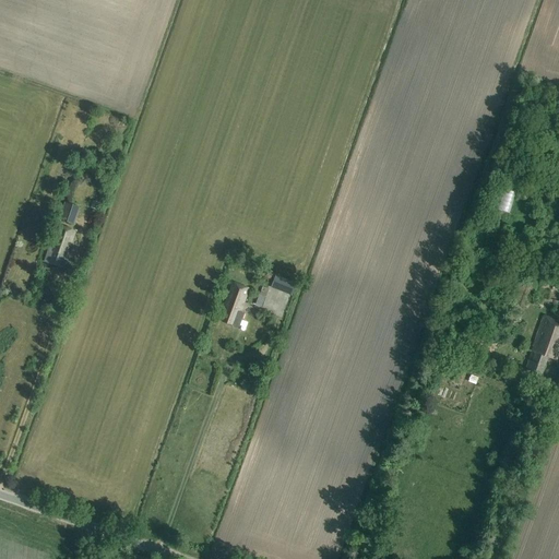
[(499,210),(512,212),(516,190),(502,188),(499,210)]
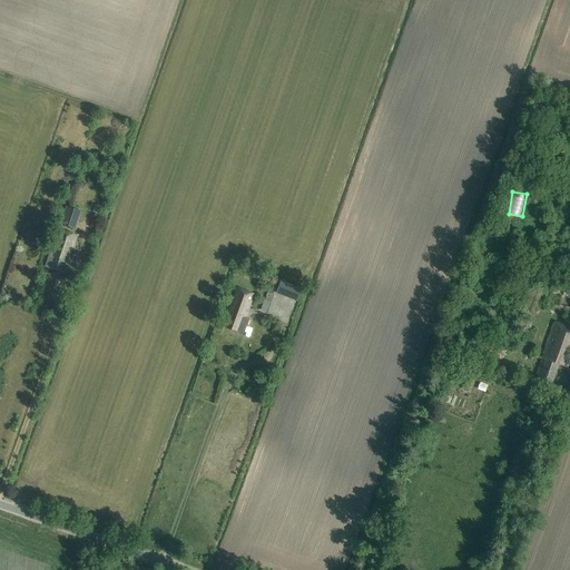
[(100,219),(106,202),(98,199),(97,206),(95,205),(92,213),(94,213),(92,217),(100,219)]
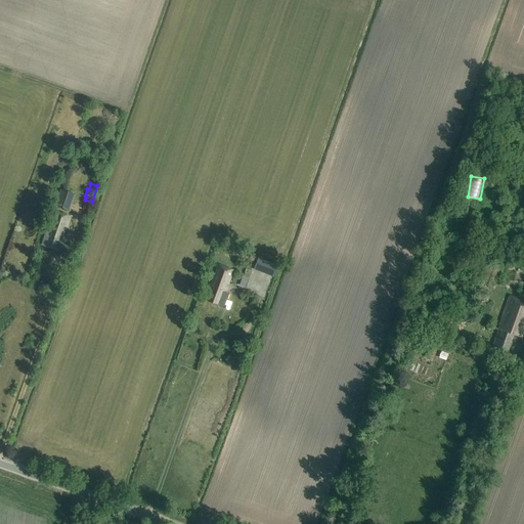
[(69,211),(74,195),(59,190),(54,206),(69,211)]
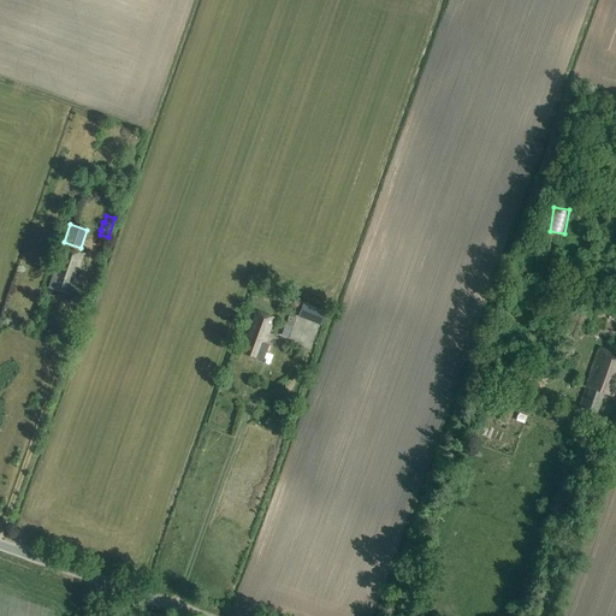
[(75,278),(82,256),(64,250),(57,272),(54,271),(48,288),(71,296),(77,279),(75,278)]
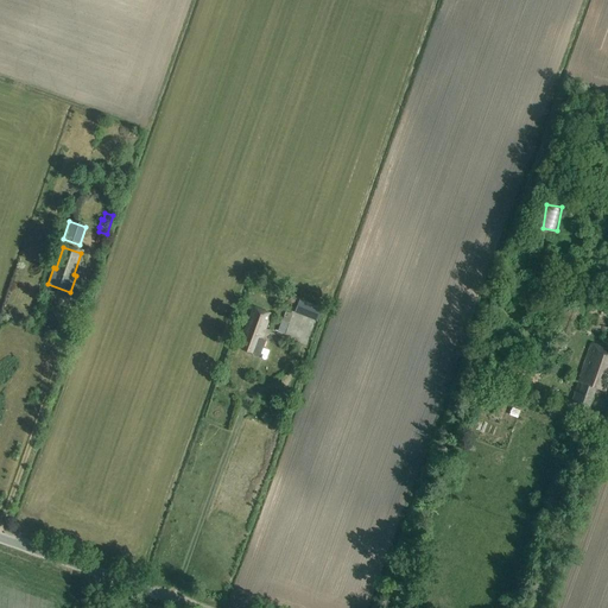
[(295,314),(317,322),(321,311),(298,303),(295,314)]
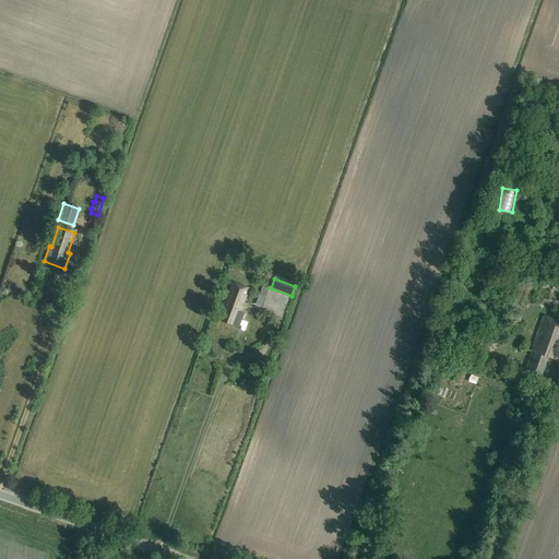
[(232,283),(223,308),(227,309),(223,322),(232,325),(237,312),(239,313),(241,309),(240,309),(248,288),(232,283)]
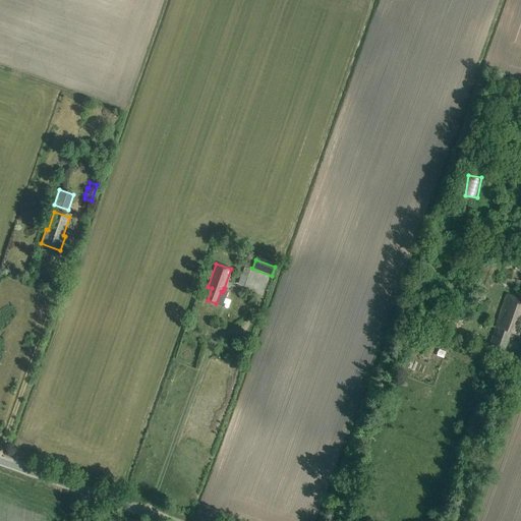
[(243,287),(246,279),(240,276),(237,285),(243,287)]
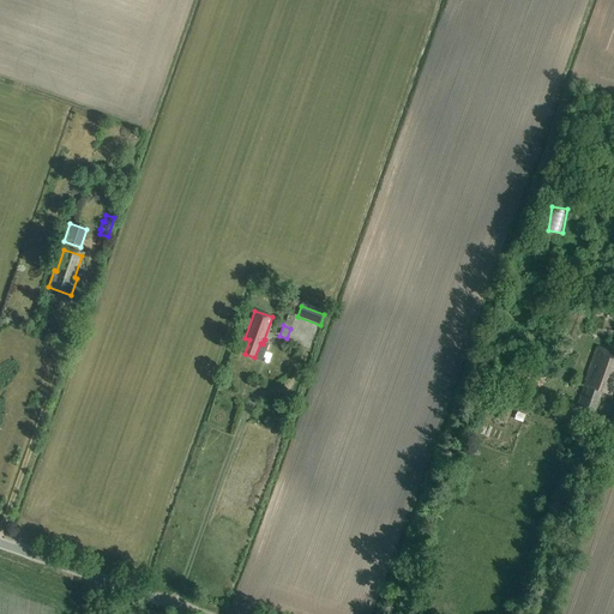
[(570,354),(573,344),(560,341),(558,349),(570,354)]
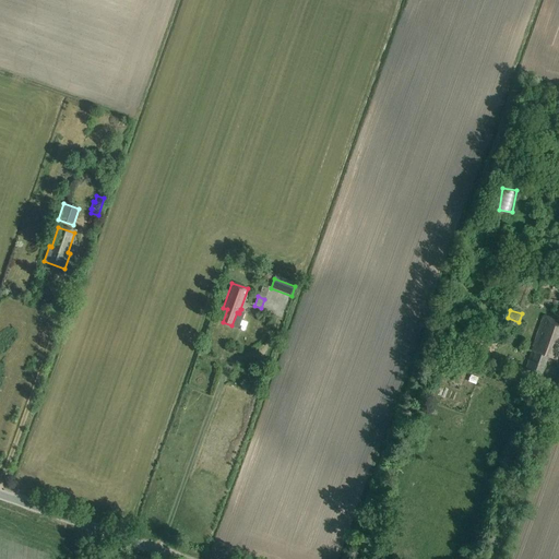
[(556,361),(558,352),(558,322),(544,316),(530,352),(531,352),(527,361),(528,361),(525,370),(542,376),(547,358),(556,361)]
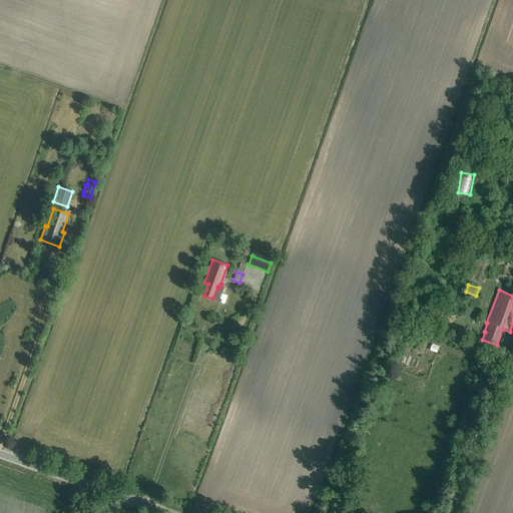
[(425,355),(427,343),(417,342),(415,353),(425,355)]
